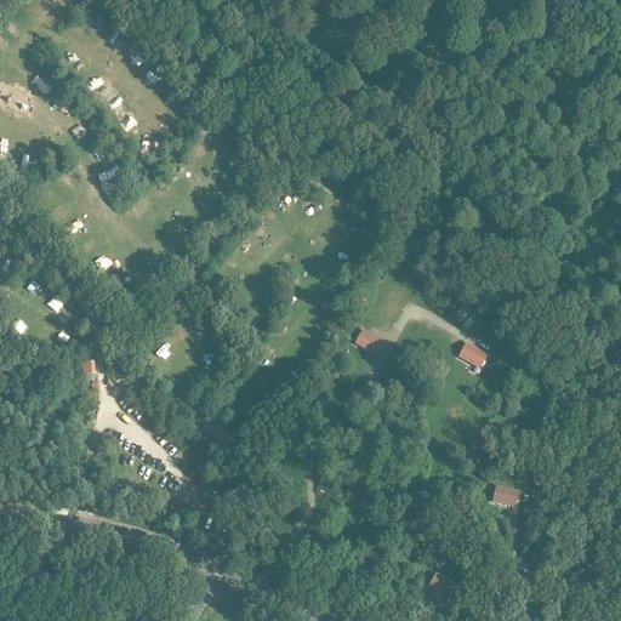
[(376,355),(383,343),(362,331),(355,343),(376,355)]
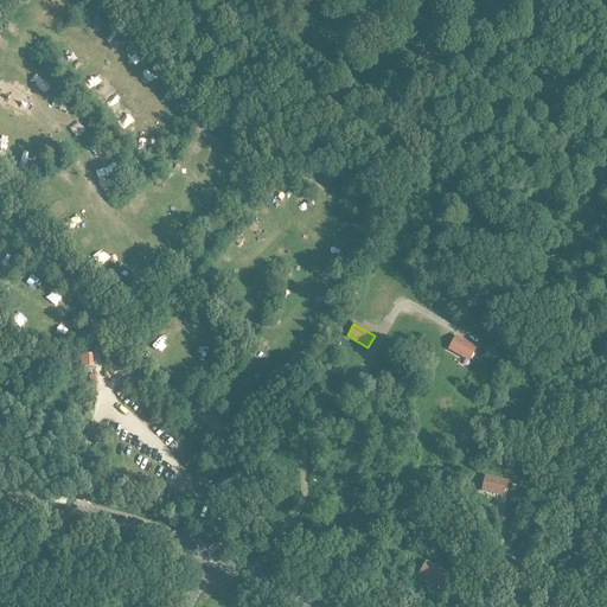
[(455,336),(447,350),(468,362),(477,347),(455,336)]
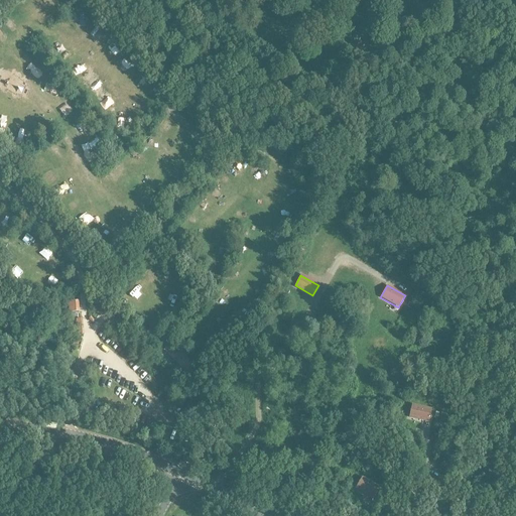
[(72,299),(71,310),(79,311),(80,299),(72,299)]
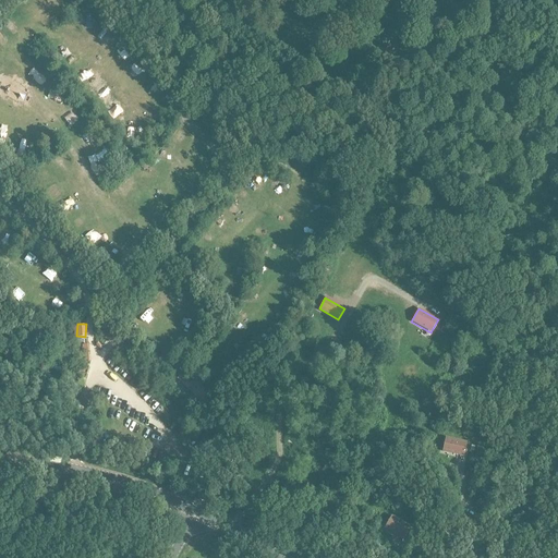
[(116,324),(104,336),(110,342),(117,336),(113,332),(119,327),(116,324)]
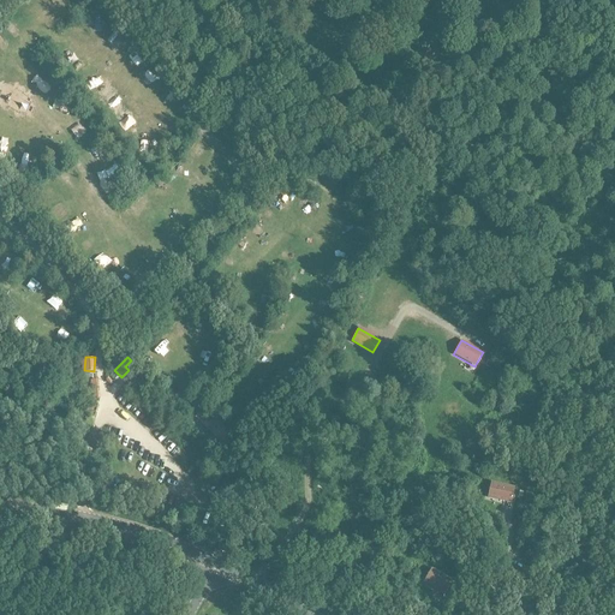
[(240,422),(234,428),(236,430),(237,431),(238,433),(245,425),(240,422)]
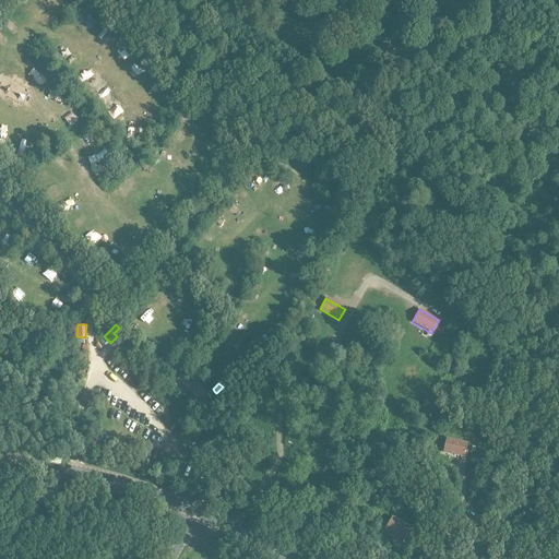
[(214,393),(206,401),(209,403),(216,395),(214,393)]
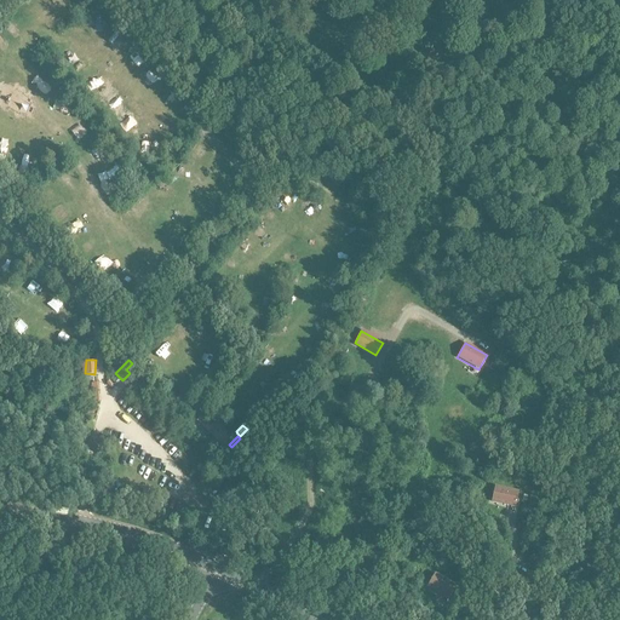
[(518,493),(495,487),(492,501),(515,507),(518,493)]
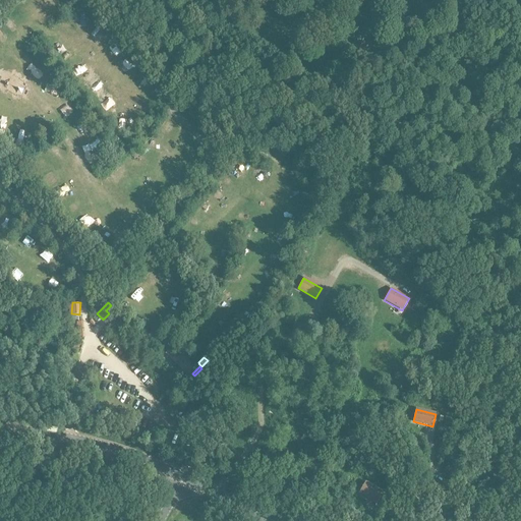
[(383,493),(365,482),(359,494),(377,504),(383,493)]
